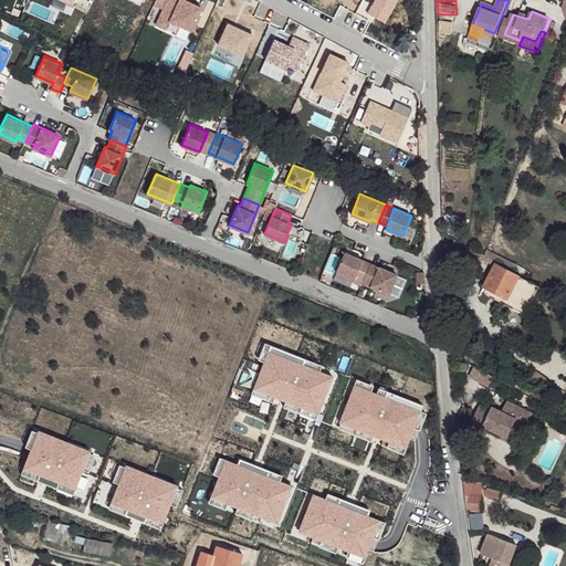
[(480,251),(471,247),(467,255),(475,260),(480,251)]
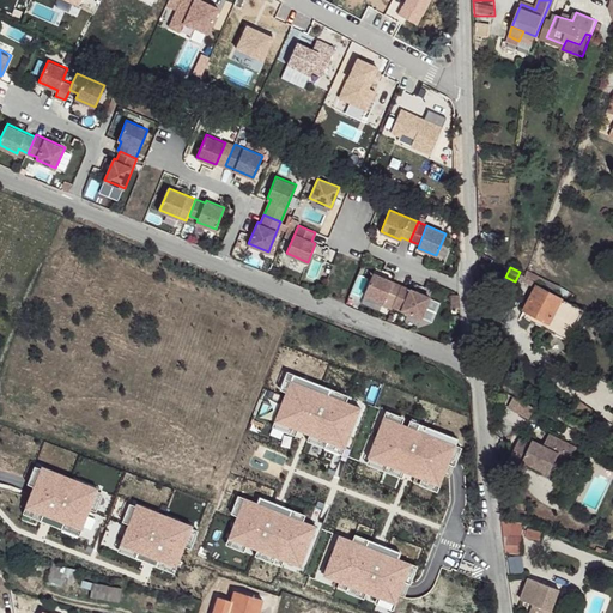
[(401,285),(372,273),(364,293),(383,302),(382,304),(392,308),(392,305),(401,285)]
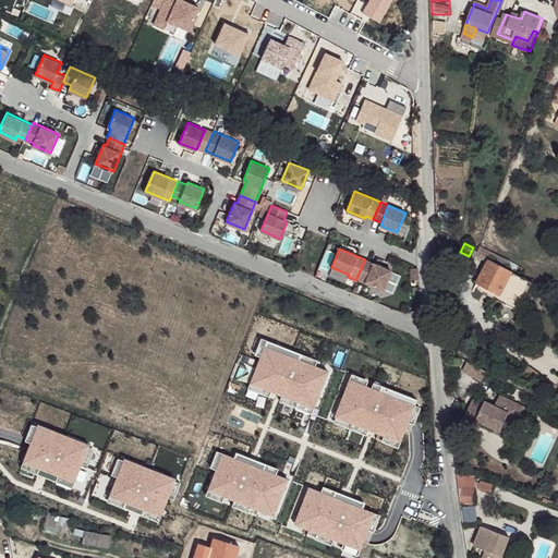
[(390,269),(365,259),(356,278),(383,289),(390,269)]
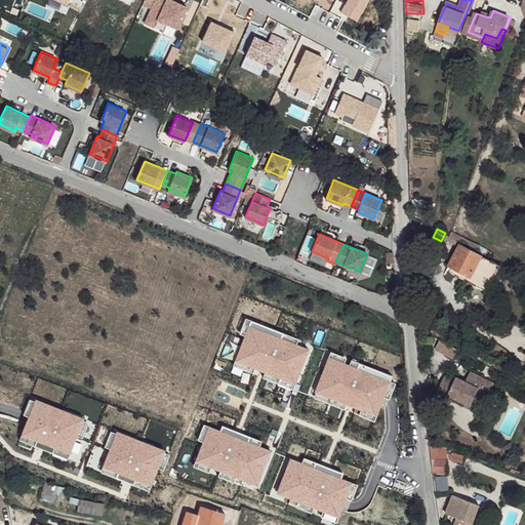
[(493,263),(462,247),(451,267),(481,284),(493,263)]
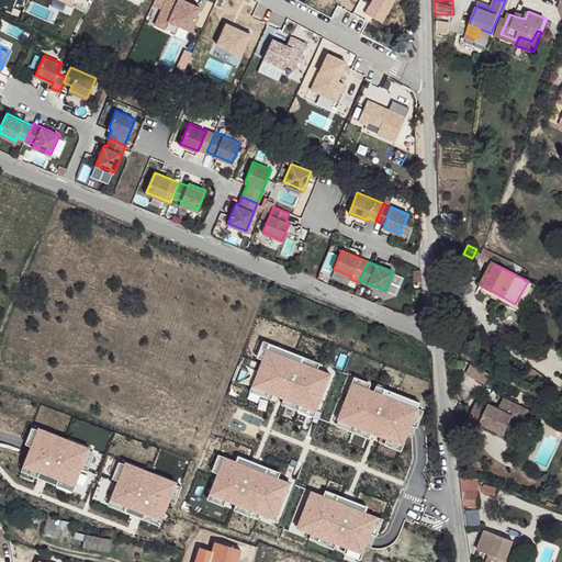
[(538,288),(528,281),(515,304),(527,310),(538,288)]
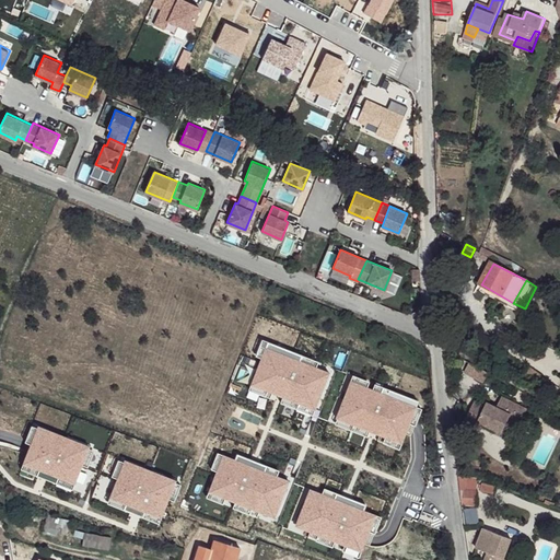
[(513,303),(481,284),(478,291),(509,308),(513,303)]
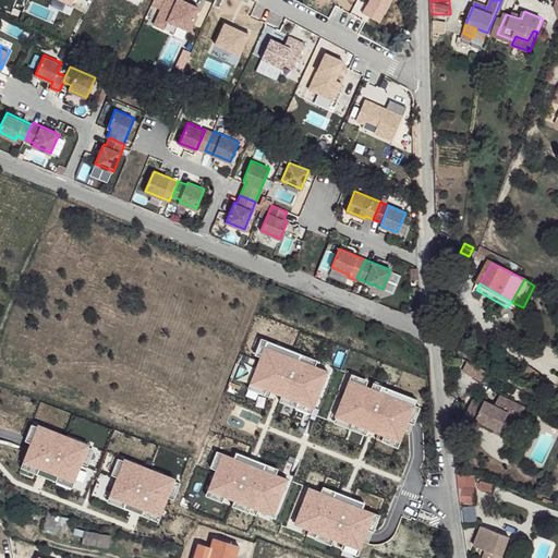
[(523,307),(511,302),(507,307),(520,314),(523,307)]
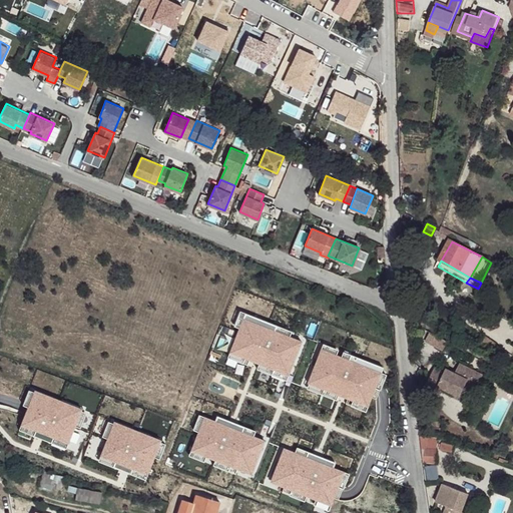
[(385,283),(376,283),(375,292),(383,294),(385,283)]
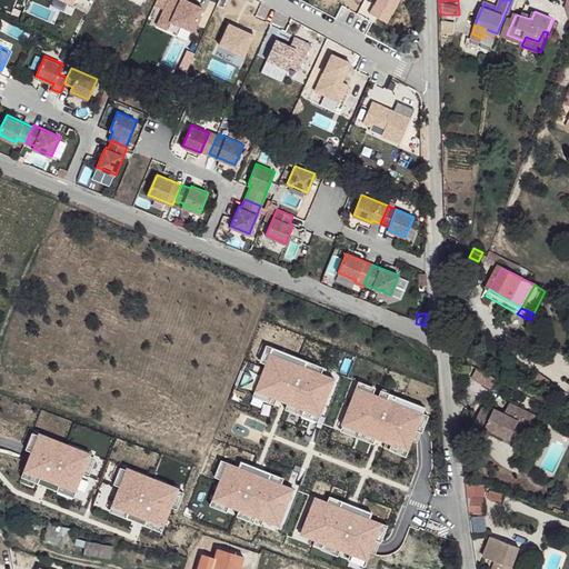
[(259,362),(265,365),(269,353),(305,367),(307,361),(266,345),(259,362)]
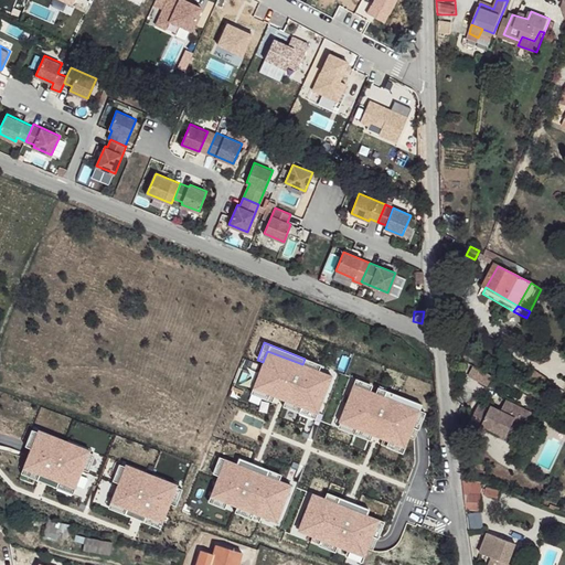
[(317,414),(331,376),(318,371),(302,364),(267,351),(263,362),(253,388),(268,395),(285,402),(317,414)]
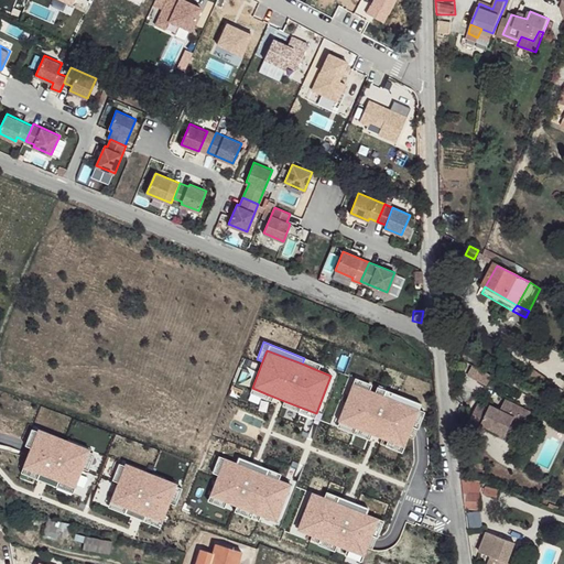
[(494,376),(473,364),(467,376),(488,388),(494,376)]
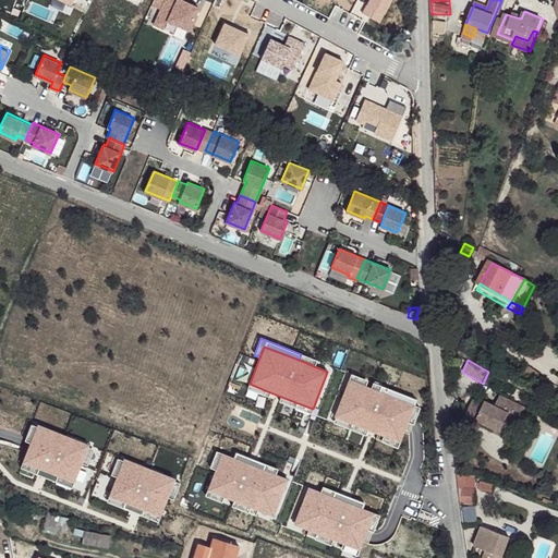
[(329,365),(316,361),(314,366),(327,372),(329,365)]
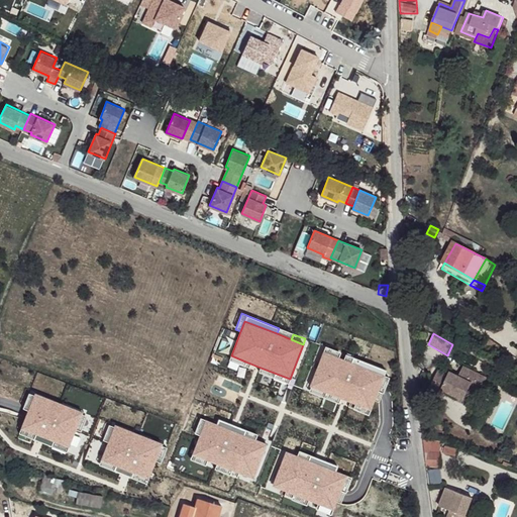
[(325,346),(323,351),(338,357),(340,352),(325,346)]
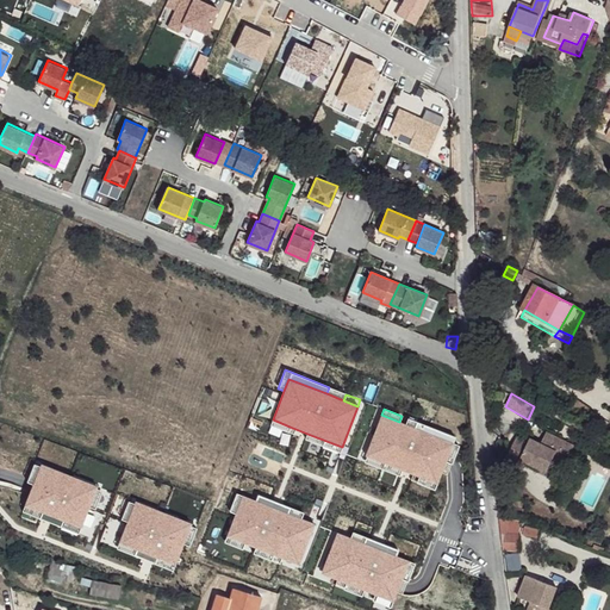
[(418,477),(436,484),(444,461),(452,443),(454,437),(408,418),(405,424),(399,422),(381,415),(365,455),(385,464),(402,470),(418,477)]
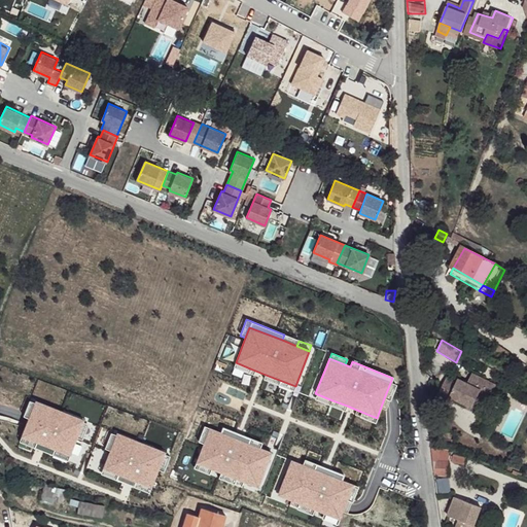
[(250,369),(236,362),(234,367),(248,374),(250,369)]
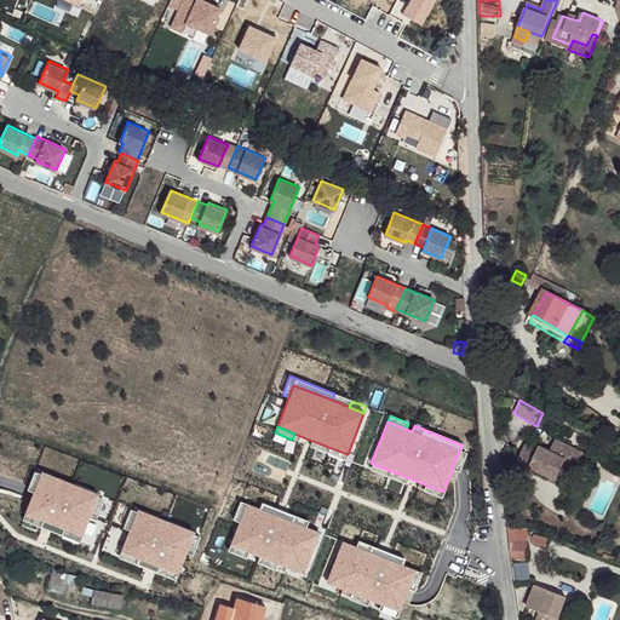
[(348,454),(313,441),(310,447),(345,460),(348,454)]
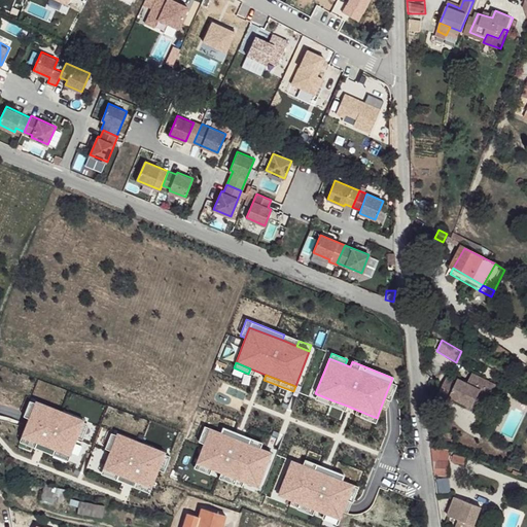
[(457,383),(452,381),(444,399),(451,403),(454,400),(475,410),(482,396),(490,400),(497,387),(473,376),(468,385),(458,380),(457,383)]
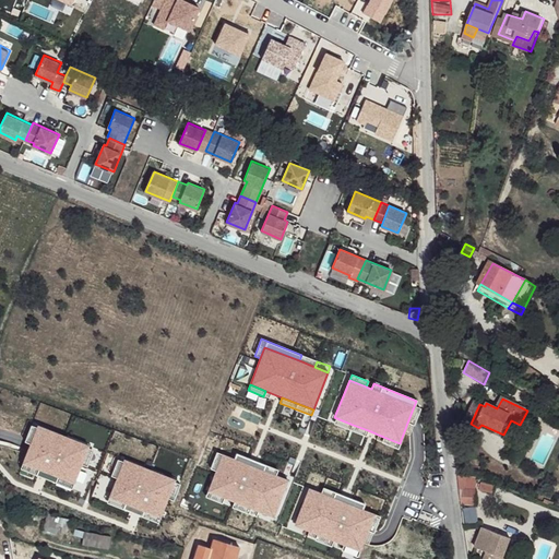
[(466,421),(471,424),(479,404),(476,402),(466,421)]
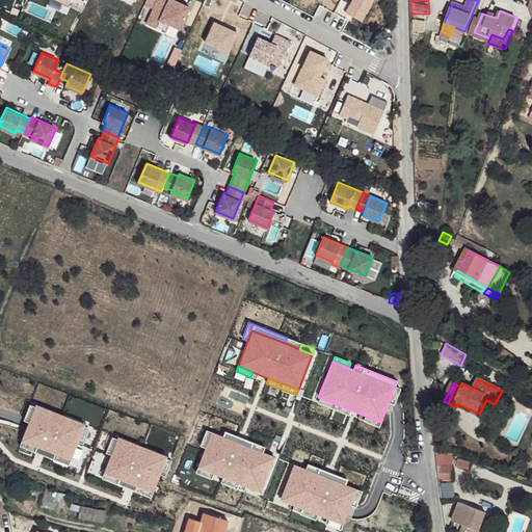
[(399,389),(394,387),(388,402),(394,404),(399,389)]
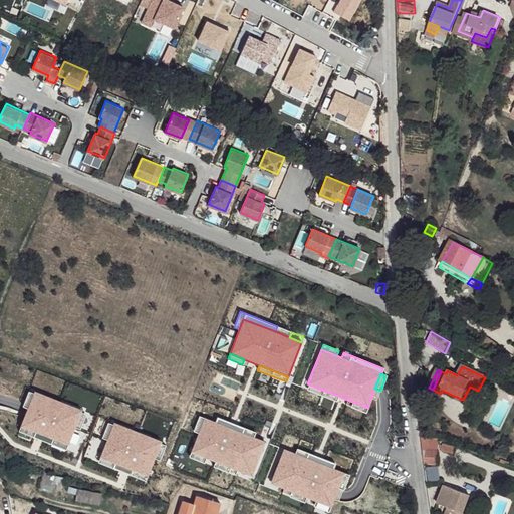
[(305,389),(321,396),(324,391),(307,383),(305,389)]
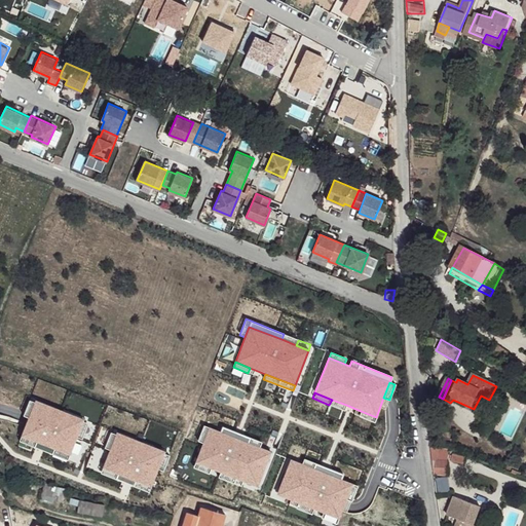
[(511,409),(522,413),(525,402),(514,398),(511,409)]
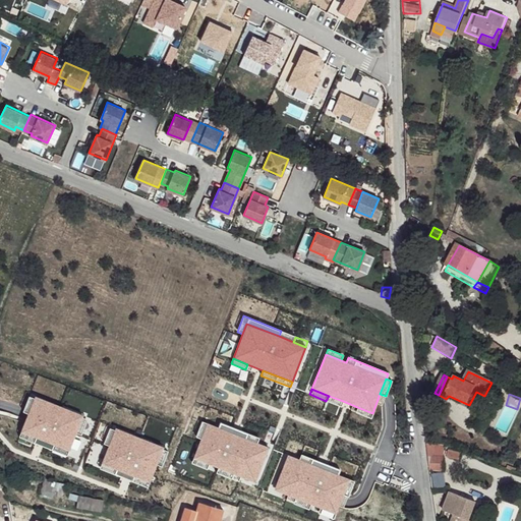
[(341,407),(343,401),(329,396),(326,401),(341,407)]
